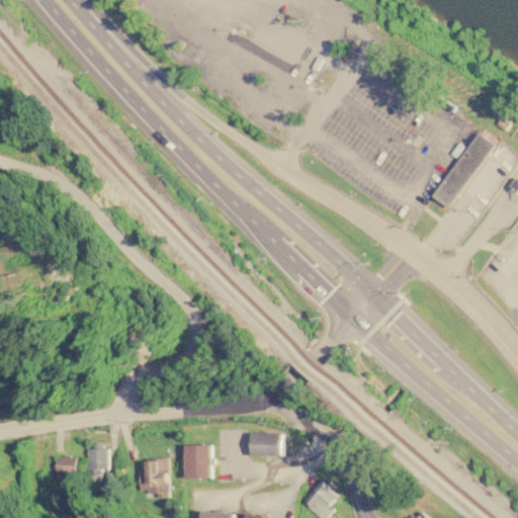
[(435,90),(456,103),(453,109),(432,95),(435,90)]
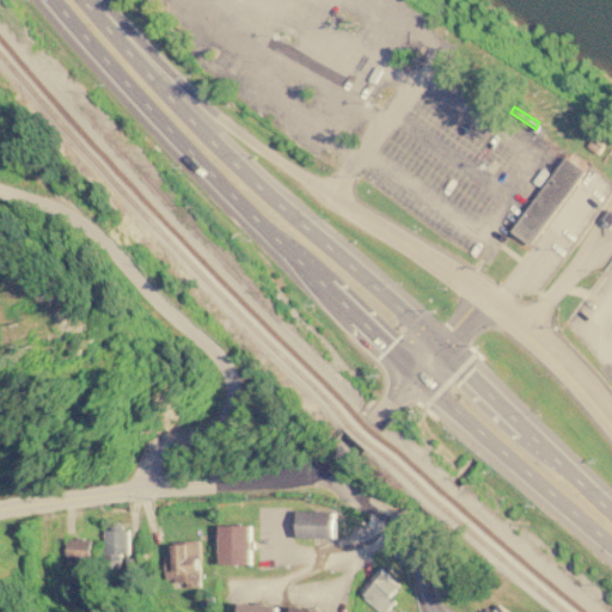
[(582,147),(589,138),(600,145),(593,155),(582,147)]
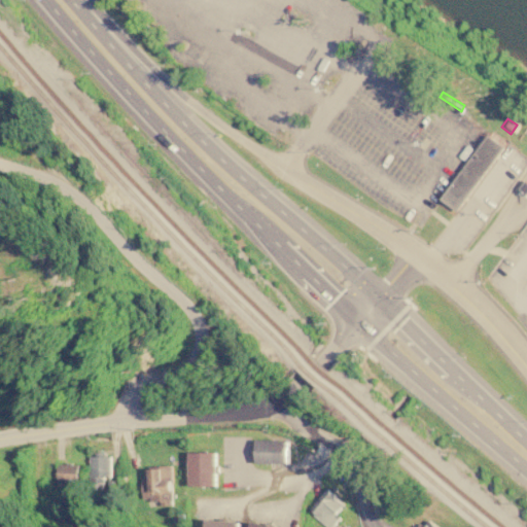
[(500,146),(453,211),(437,200),(484,135),(500,146)]
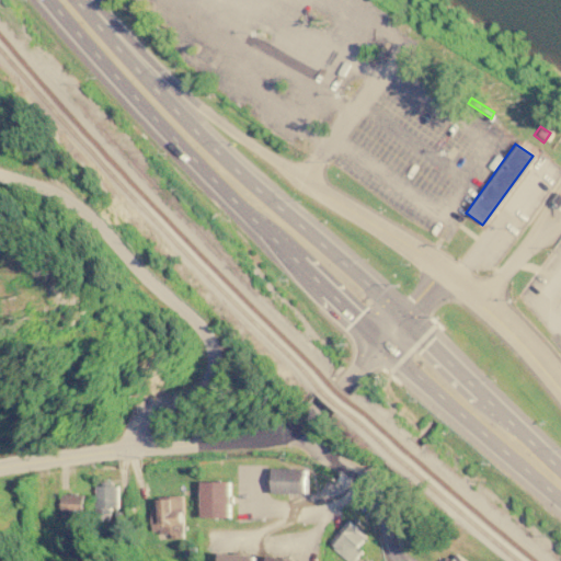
[(308,467),(273,466),(272,491),(307,492),(308,467)]
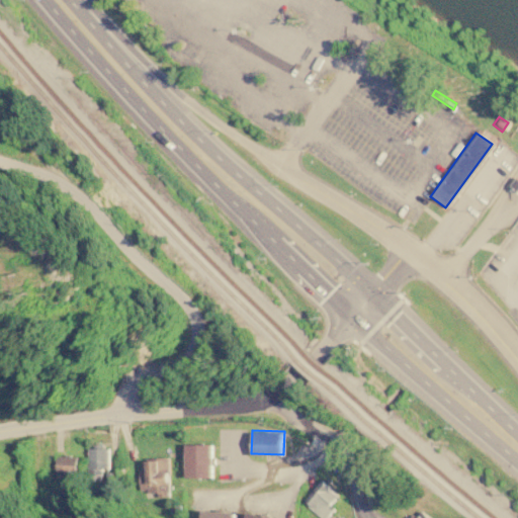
[(213,443),(186,443),(185,477),(213,477),(213,443)]
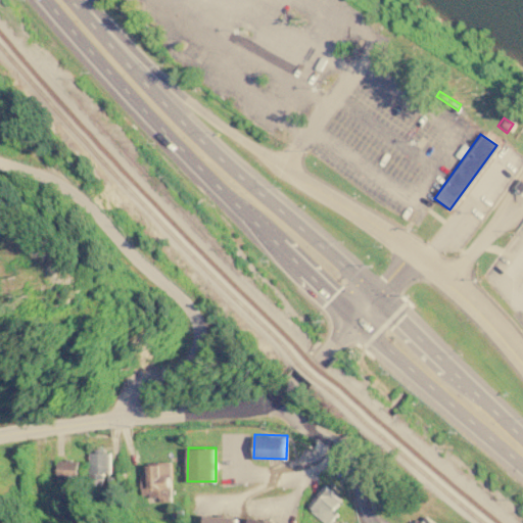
[(89,449),(90,485),(103,484),(102,472),(110,472),(109,449),(89,449)]
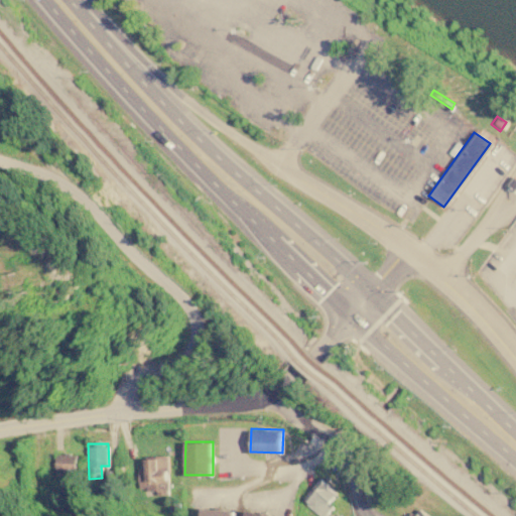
[(77,453),(56,453),(56,475),(77,476),(77,453)]
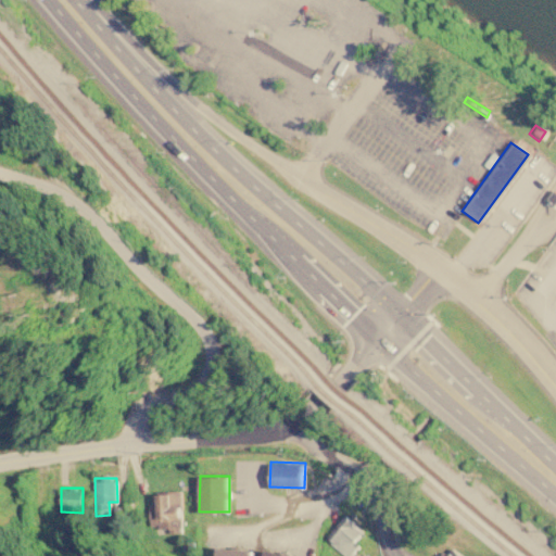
[(150,526),(168,526),(169,532),(182,531),(181,490),(156,491),(156,505),(150,505),(150,526)]
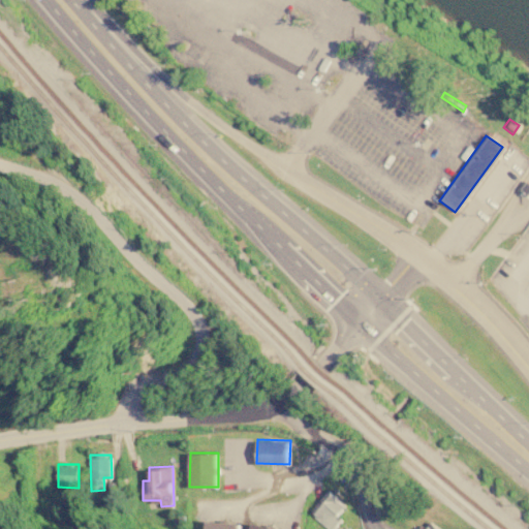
[(331,528),(342,518),(337,514),(345,504),(329,489),(309,510),(328,528),(331,528)]
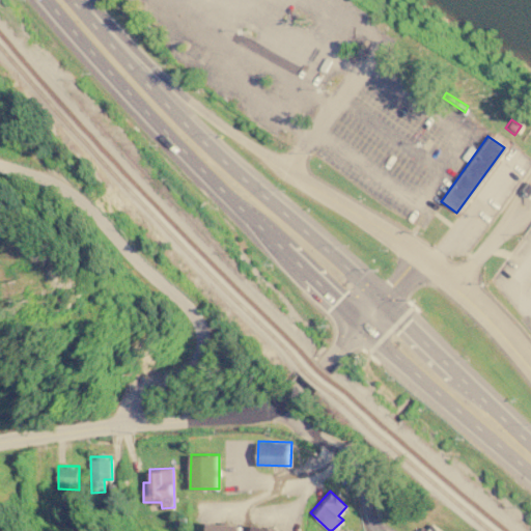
All buildings are outlined.
